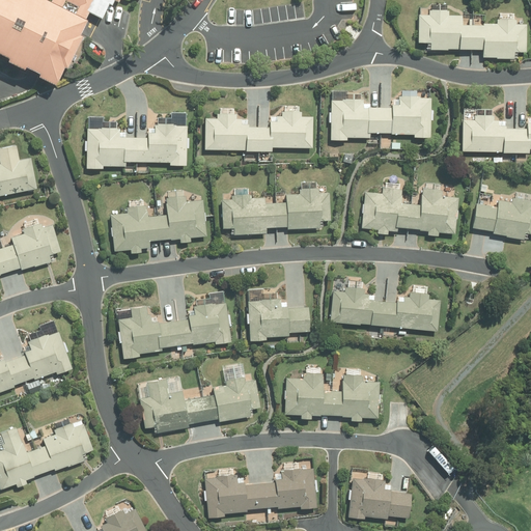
[(0,0),(0,51),(62,81),(93,19),(86,16),(92,0),(118,0),(120,1),(120,0),(0,0)]
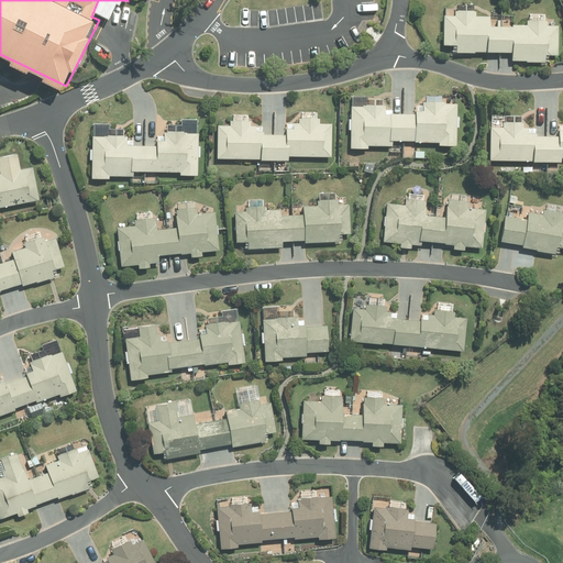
[(492,14),(444,14),(444,43),(456,43),(456,50),(512,50),(512,61),(547,61),(547,54),(560,54),(560,24),(548,24),(548,19),(529,19),(529,24),(492,24),(492,14)]
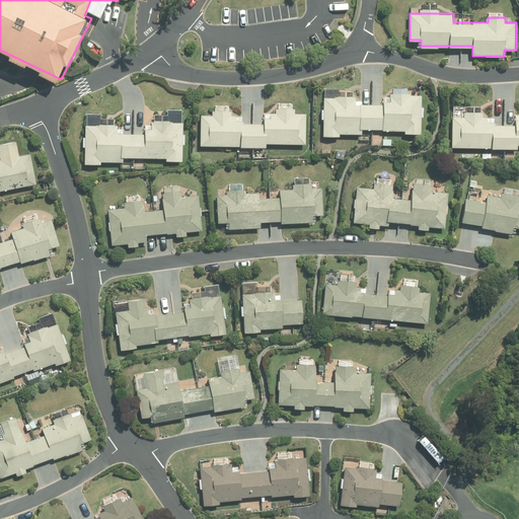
[(324,94),(324,135),(361,135),(361,129),(405,129),(405,132),(421,133),(421,95),(409,94),(409,92),(390,92),(390,102),(356,102),(356,94),(324,94)]
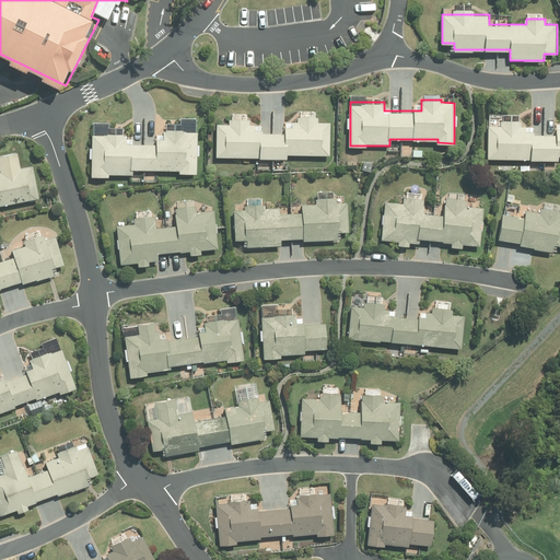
[(216,123),(216,156),(288,159),(288,153),(329,154),(330,123),(319,123),(319,115),(299,115),(299,127),(286,126),(286,132),(251,131),(251,118),(231,118),(231,123),(216,123)]
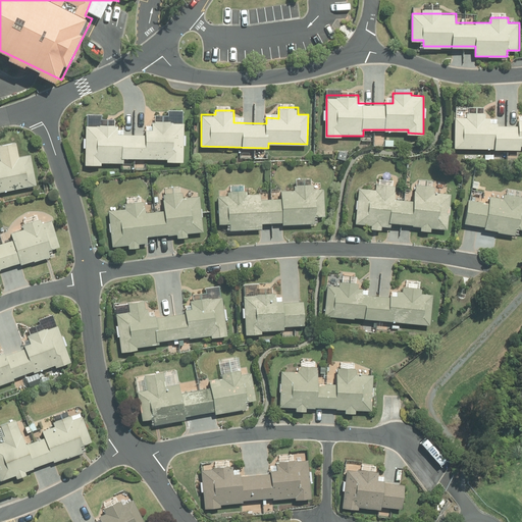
[(456,116),(455,148),(521,149),(521,144),(521,118),(520,118),(519,125),(485,124),(486,113),(467,112),(466,116),(456,116)]
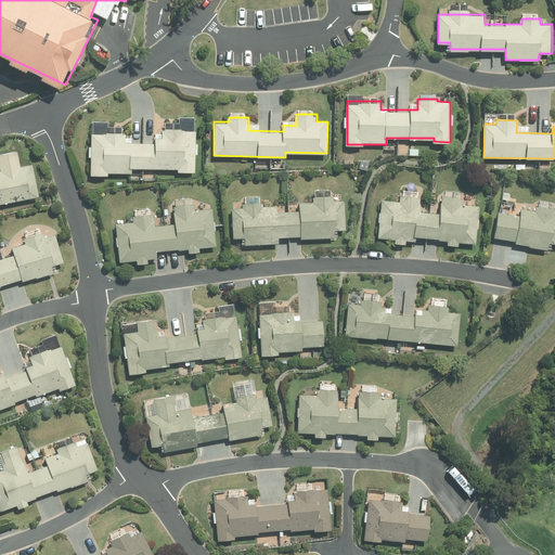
[(126,134),(91,133),(90,175),(107,175),(107,171),(131,171),(131,166),(178,167),(178,170),(195,171),(196,132),(184,131),(184,129),(164,128),(163,136),(154,136),(154,142),(126,142),(126,134)]
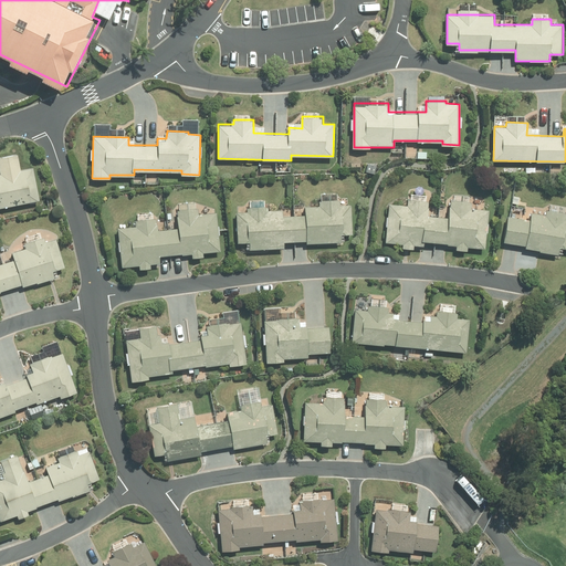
[(0,207),(39,199),(32,167),(21,169),(18,154),(0,157),(0,173),(0,174),(0,173),(0,207)]
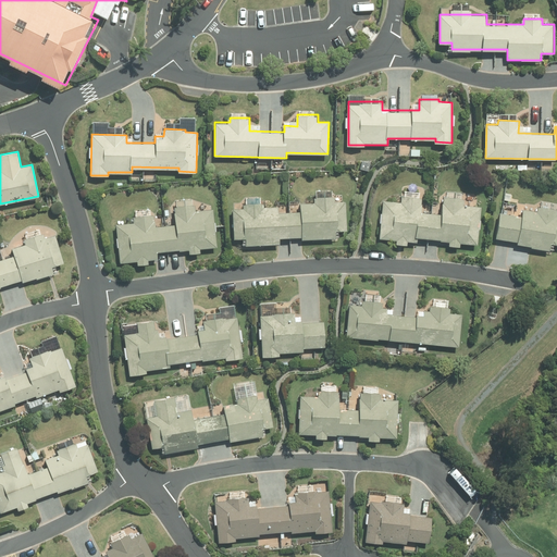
[(383,201),(380,236),(396,238),(396,243),(406,244),(407,239),(419,240),(419,236),(450,239),(449,245),(461,246),(461,240),(477,242),(480,206),(465,205),(443,202),(442,213),(421,211),(423,197),(401,195),(400,202),(383,201)]
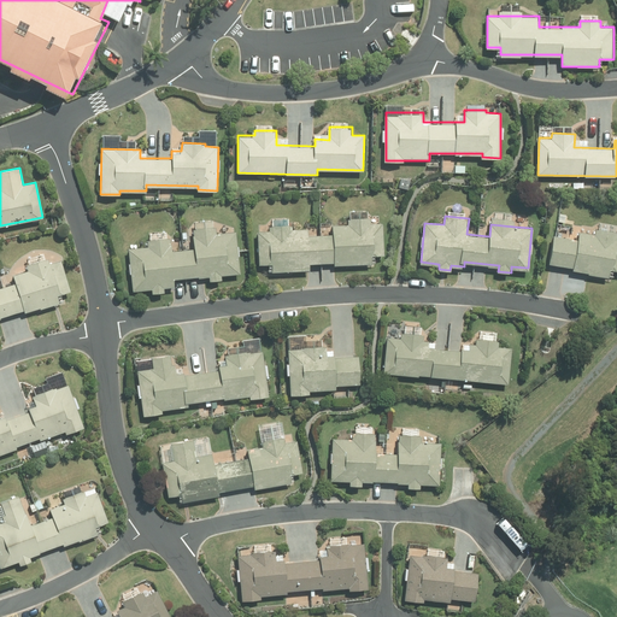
[(259,230),(260,263),(274,262),(274,270),(311,269),(311,263),(335,262),(335,264),(374,263),(372,254),(383,254),(382,217),(347,218),(347,224),(331,224),(333,228),(292,230),(292,224),(270,225),(270,229),(259,230)]
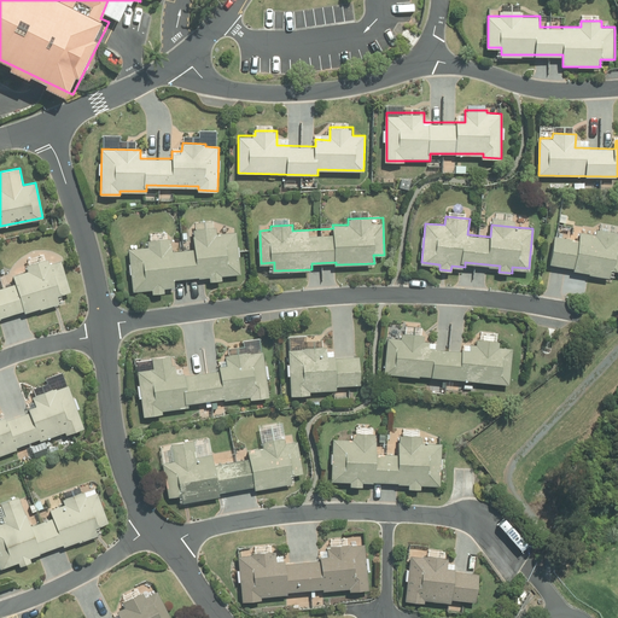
[(129,249),(133,290),(153,287),(153,292),(167,291),(165,286),(178,286),(176,278),(210,275),(210,280),(223,279),(222,274),(239,272),(235,232),(220,233),(219,226),(194,228),(196,249),(173,250),(172,238),(147,240),(147,248),(129,249)]
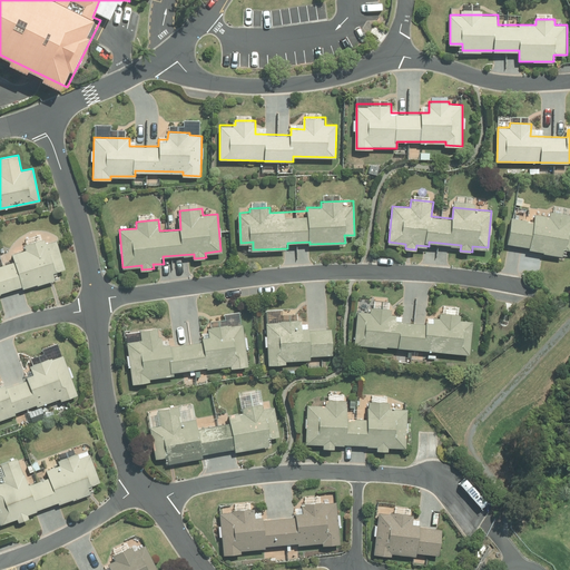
[(513,217),(509,243),(530,246),(529,252),(563,256),(564,248),(569,249),(569,214),(537,209),(534,220),(513,217)]
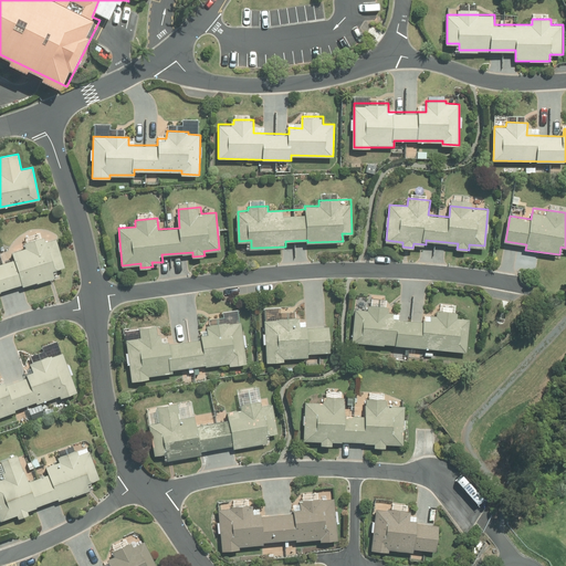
[(0,292),(67,273),(58,239),(46,242),(46,239),(25,244),(27,249),(13,253),(16,260),(0,264),(0,292)]
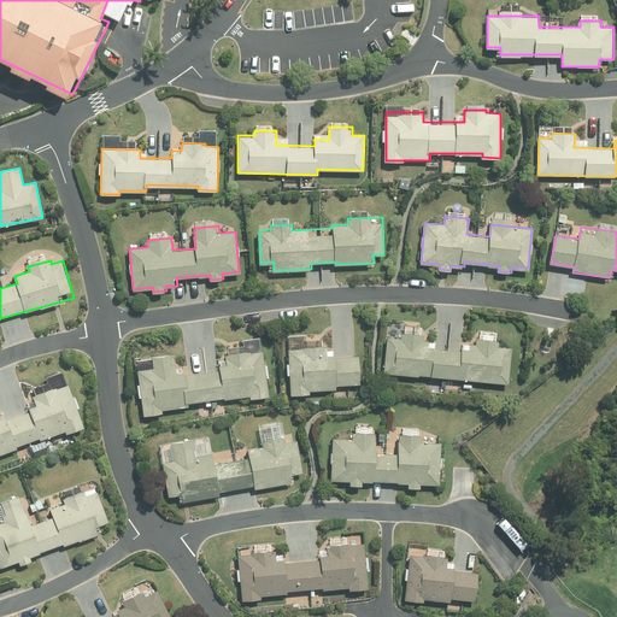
[(387,338),(385,372),(510,383),(513,347),(500,346),(500,340),(477,338),(476,345),(471,344),(471,350),(429,346),(429,341),(424,340),(425,334),(401,331),(400,339),(387,338)]
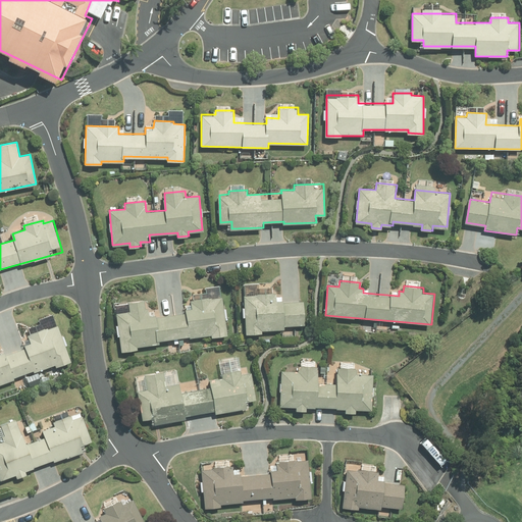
[(276,294),(245,295),(246,333),(263,332),(263,329),(284,329),(284,325),(305,325),(304,301),(284,302),(284,299),(276,300),(276,294)]
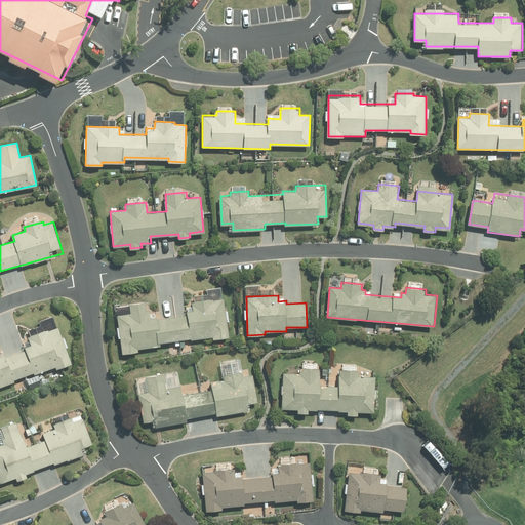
[(118,315),(124,353),(139,351),(138,349),(161,346),(161,342),(212,334),(213,339),(229,337),(223,297),(193,301),(194,310),(188,311),(188,315),(158,319),(158,315),(148,317),(146,301),(129,304),(131,313),(118,315)]
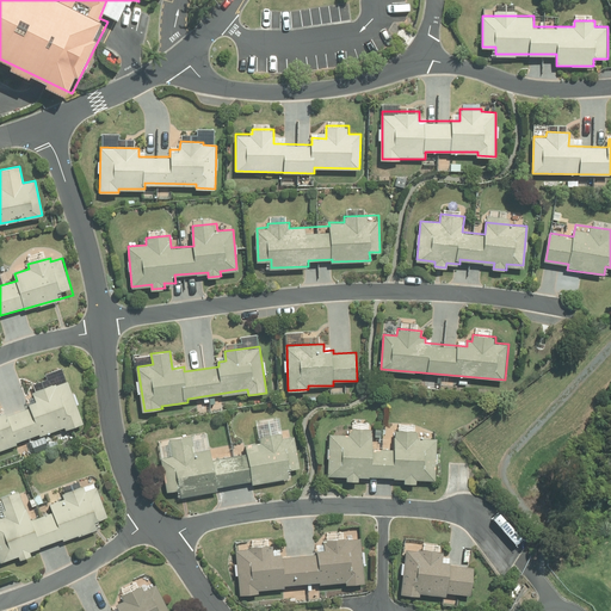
[(0,448),(63,426),(66,430),(84,423),(68,380),(34,393),(38,405),(1,418),(0,414),(0,448)]
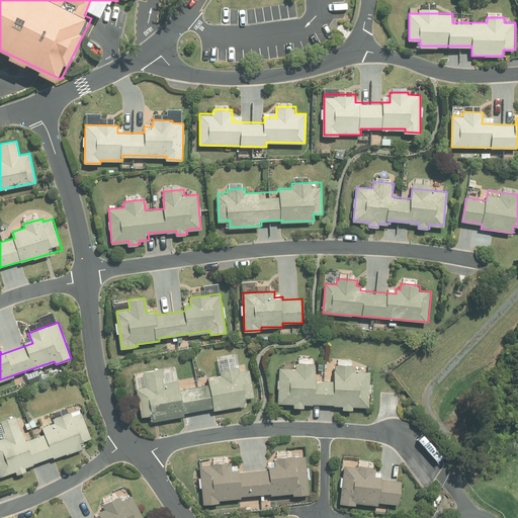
[(279,367),(278,403),(294,403),(294,407),(304,408),(304,403),(344,405),(344,409),(354,410),(354,405),(369,406),(371,371),(359,370),(354,370),(355,364),(335,363),(335,380),(316,379),(316,362),(296,362),(296,368),(279,367)]
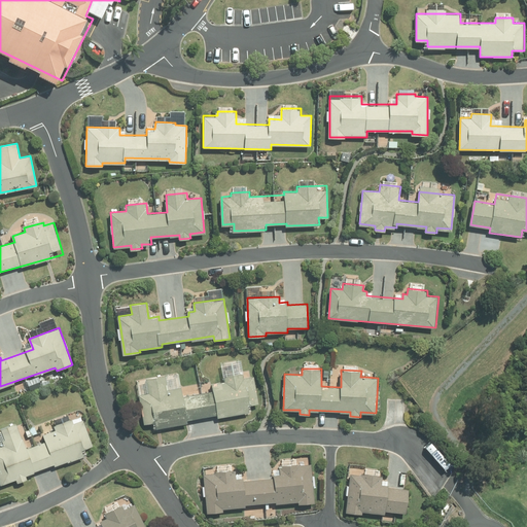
[(140,395),(145,424),(155,422),(156,427),(188,422),(188,419),(217,414),(218,417),(250,411),(249,405),(257,403),(252,377),(246,378),(245,373),(224,376),(225,382),(213,384),(214,390),(184,396),(182,386),(169,388),(167,375),(146,378),(149,393),(140,395)]
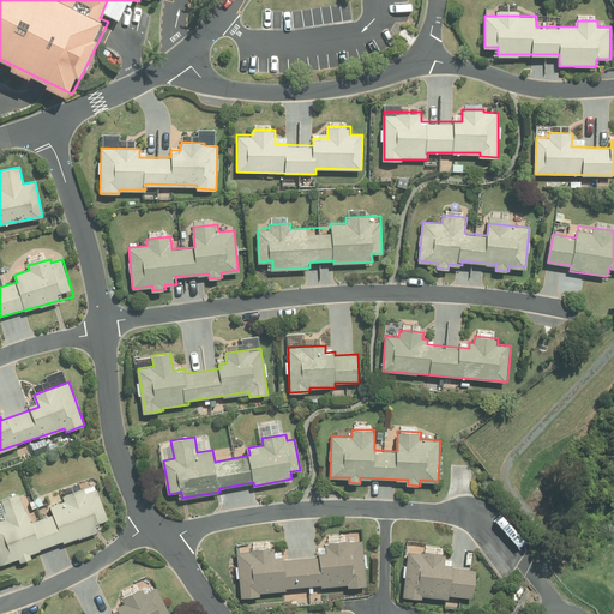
[(0,519),(0,559),(1,564),(19,557),(22,561),(31,558),(30,553),(110,523),(97,487),(86,492),(84,487),(62,495),(64,500),(49,505),(53,513),(30,522),(19,493),(1,499),(7,518),(0,519)]
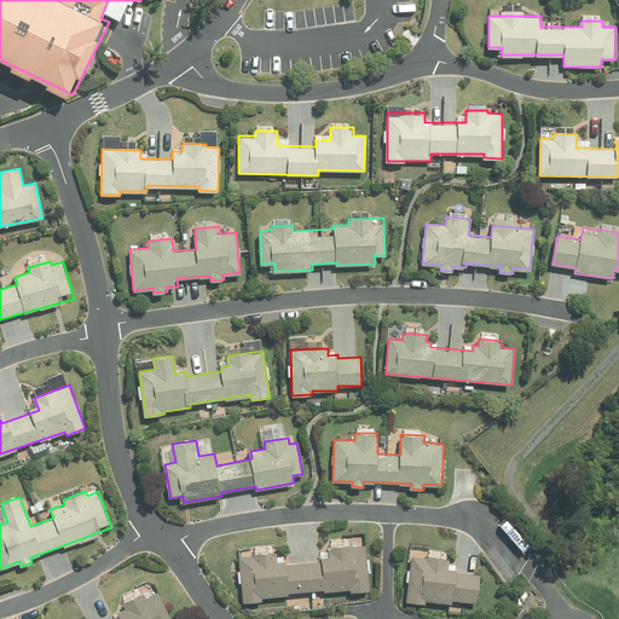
[(237,554),(242,602),(264,600),(264,597),(289,595),(289,591),(324,589),(325,591),(351,589),(351,593),(369,590),(364,543),(328,545),(329,557),(278,562),(277,550),(237,554)]
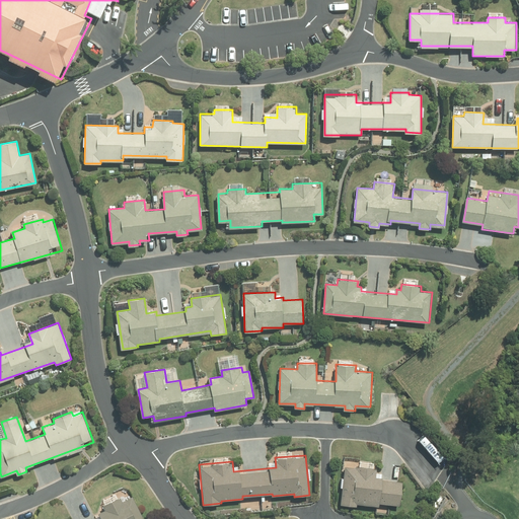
[(384,470),(345,466),(341,504),(358,506),(358,503),(380,505),(380,503),(400,505),(403,482),(383,478),(384,470)]
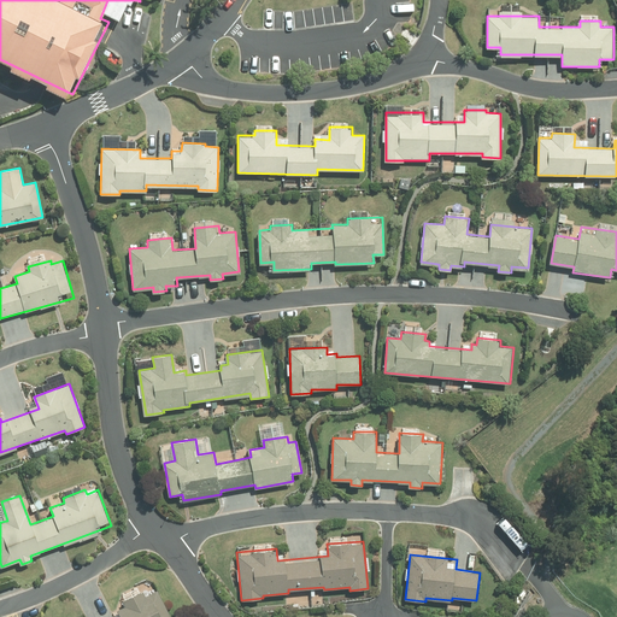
[(172,616),(158,588),(147,594),(145,589),(123,600),(127,605),(119,609),(123,616),(118,616),(172,616)]
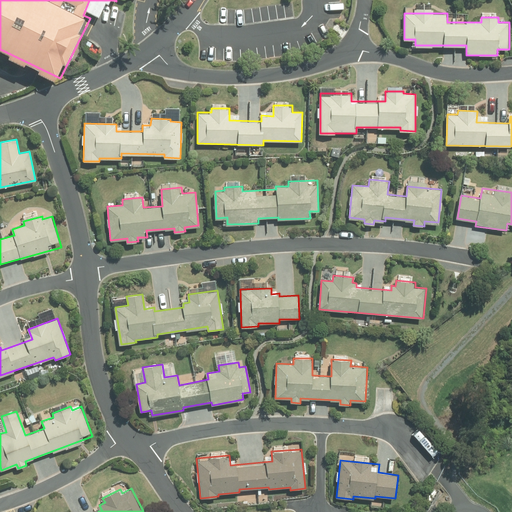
All buildings are outlined.
